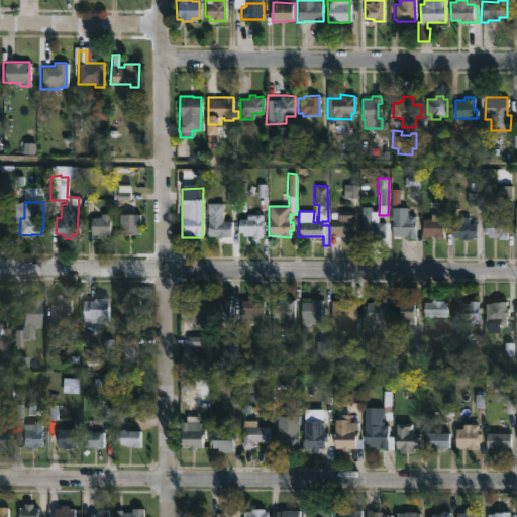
[(222,203),(222,220),(231,220),(231,236),(215,238),(215,235),(207,235),(207,203),(222,203)]
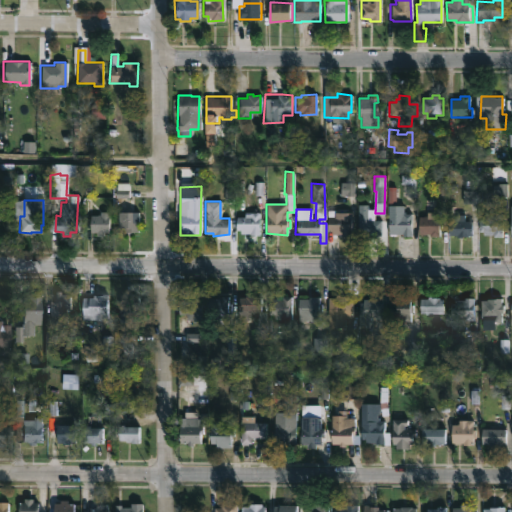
[(396,206),(396,212),(411,214),(412,236),(403,236),(403,235),(395,236),(395,235),(392,235),(392,231),(389,231),(389,206),(396,206)]
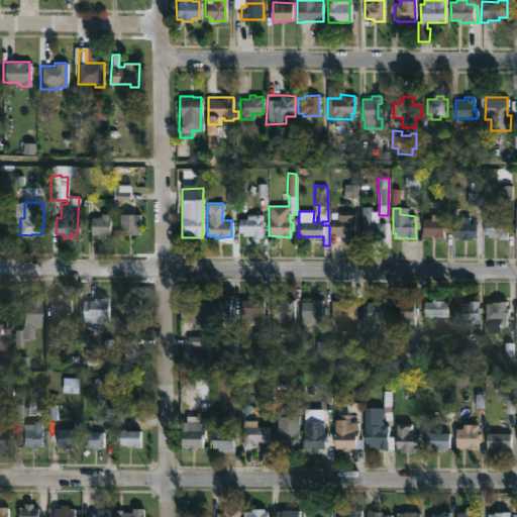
[(378,214),(378,223),(384,223),(384,238),(373,238),(373,240),(368,240),(368,237),(360,237),(360,211),(378,212),(378,214)]
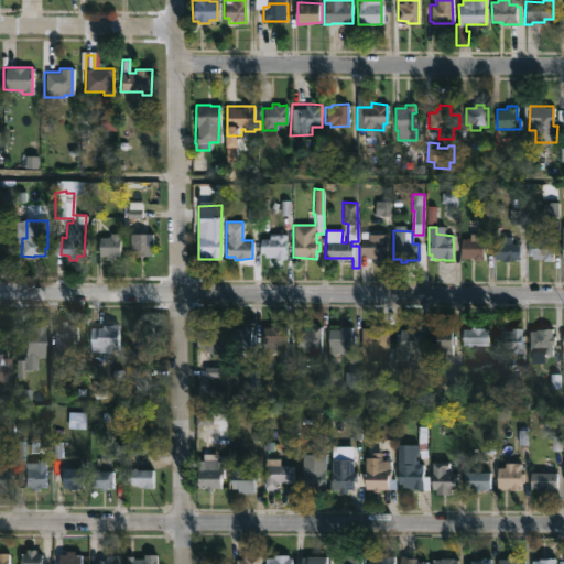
[(554,236),(553,261),(532,259),(532,256),(528,255),(528,241),(533,241),(534,231),(543,231),(543,236),(554,236)]
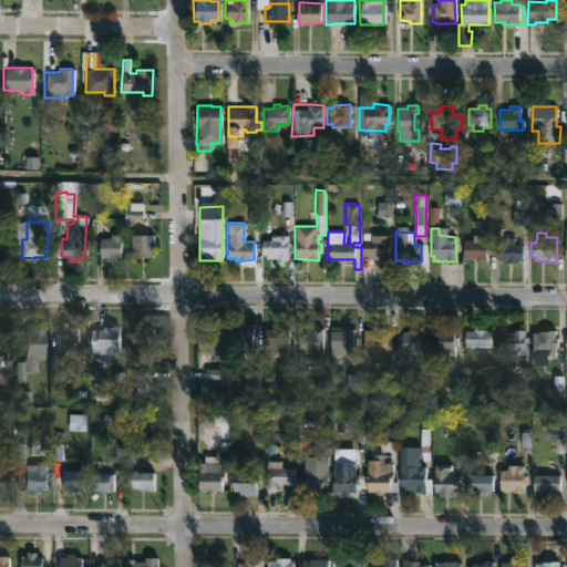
[(114,257),(114,265),(105,265),(105,257),(99,257),(99,238),(110,237),(110,234),(121,234),(121,257),(114,257)]
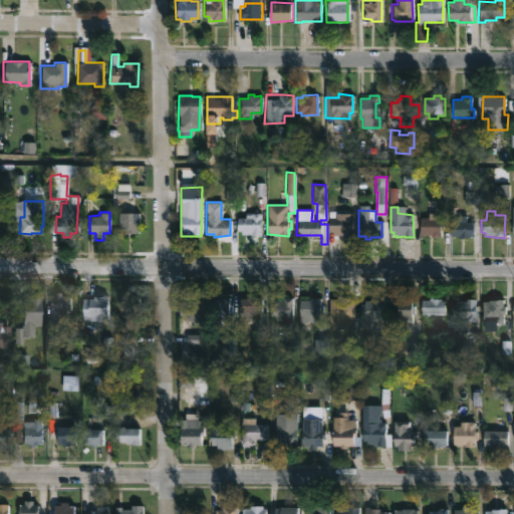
[(142,213),(142,232),(126,233),(126,228),(120,228),(120,213),(142,213)]
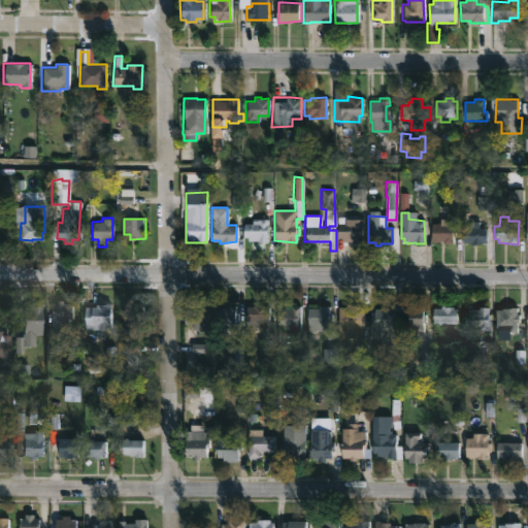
[(267,219),(267,242),(248,241),(248,237),(243,237),(243,224),(252,224),(252,221),(258,221),(258,219),(267,219)]
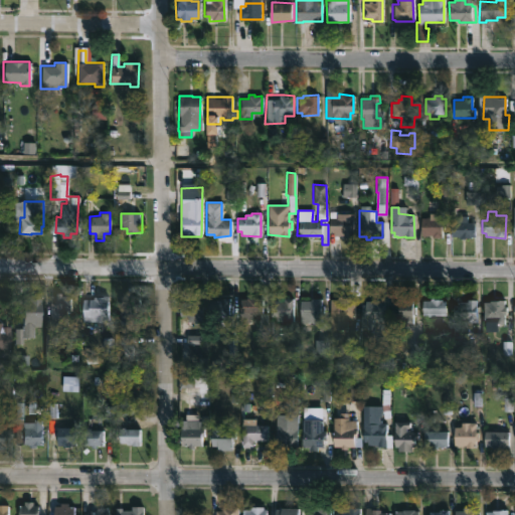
[(353,213),(353,239),(342,239),(342,236),(333,236),(333,232),(329,232),(329,218),(335,219),(336,213),(353,213)]
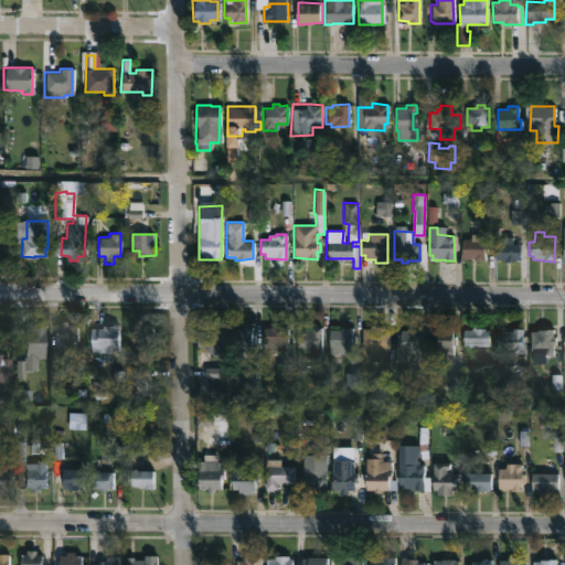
[(484,235),(484,244),(487,244),(487,254),(484,254),(484,262),(473,262),(473,258),(462,260),(462,238),(476,238),(476,235),(484,235)]
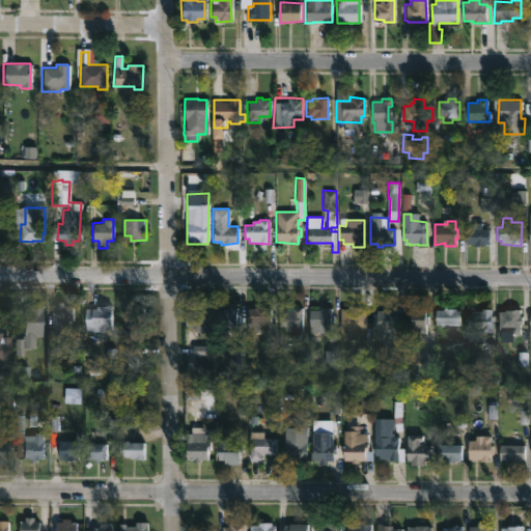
[(481,223),(481,229),(488,229),(490,244),(473,246),(473,244),(466,245),(466,229),(473,229),(472,221),(481,221),(481,223)]
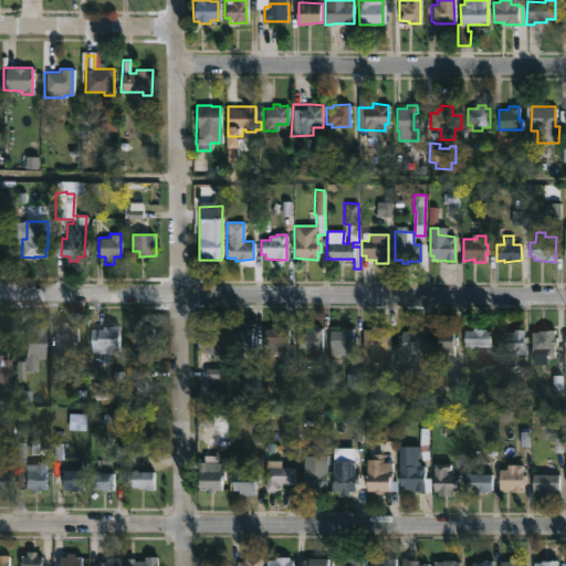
[(65,321),(65,323),(77,323),(77,341),(73,341),(74,357),(53,357),(54,323),(59,323),(59,321),(65,321)]
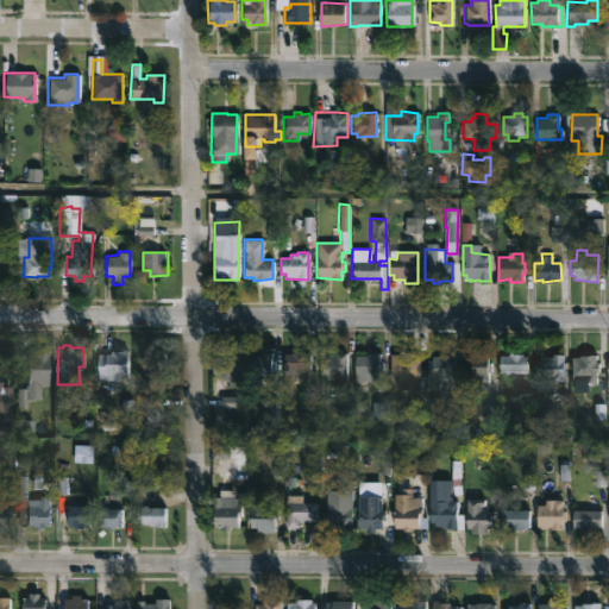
[(46,349),(45,385),(37,384),(36,396),(26,396),(26,407),(18,407),(17,388),(23,388),(24,370),(16,370),(16,353),(30,353),(30,352),(35,352),(35,347),(46,349)]
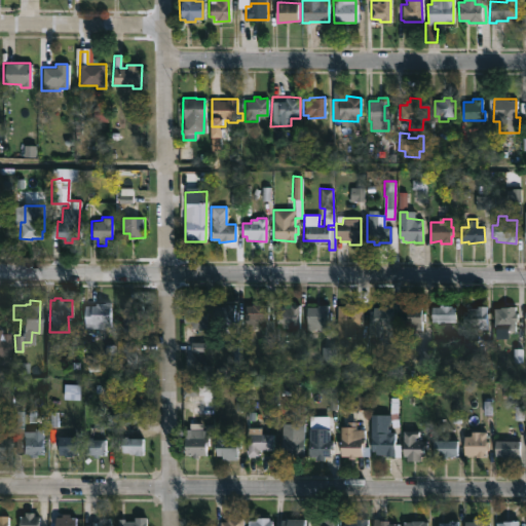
[(110,327),(83,327),(83,304),(95,304),(95,302),(109,301),(110,327)]
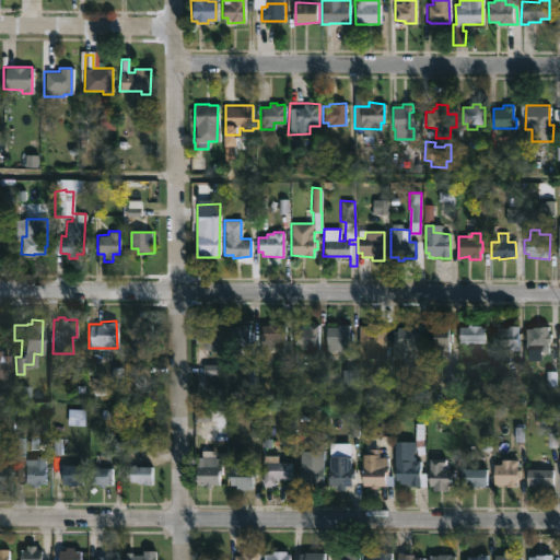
[(152,334),(152,341),(160,341),(160,345),(155,346),(156,351),(130,351),(129,323),(152,321),(152,334)]
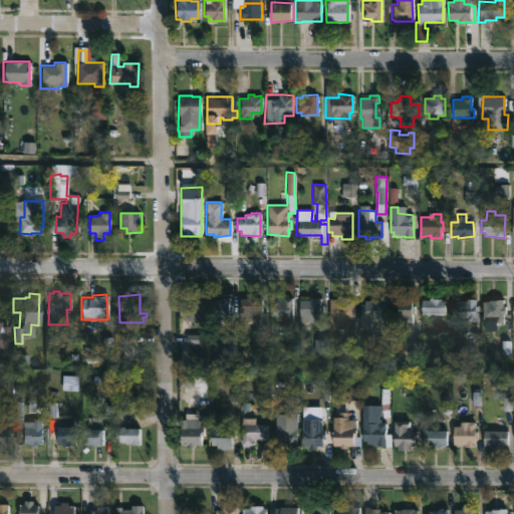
[(202,296),(201,320),(190,320),(190,313),(179,313),(180,298),(193,298),(193,296),(202,296)]
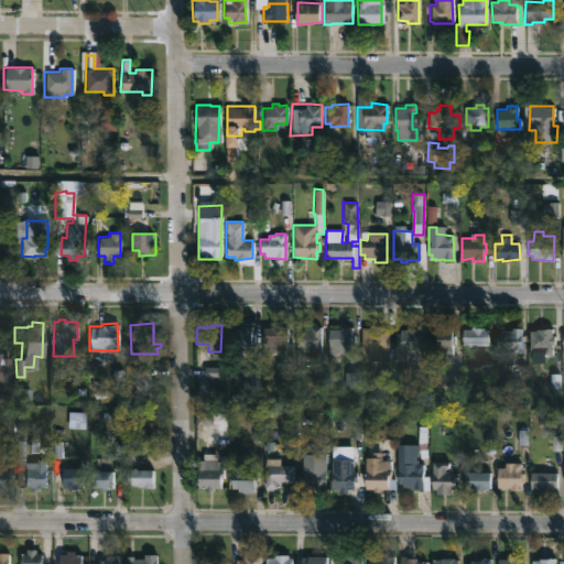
[(250,325),(250,332),(253,332),(253,342),(250,342),(250,350),(241,350),(241,344),(232,344),(232,346),(227,346),(227,326),(250,325)]
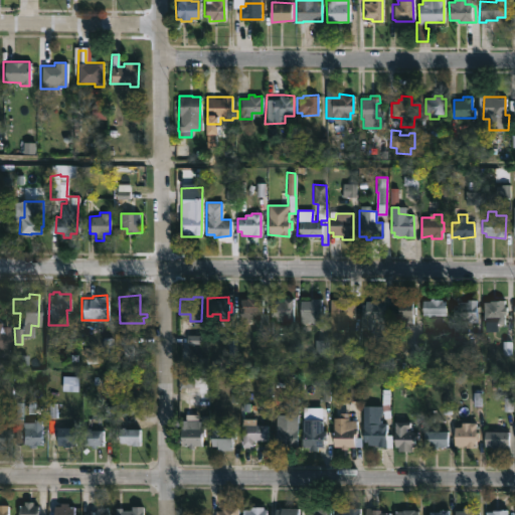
[(260,298),(260,299),(263,299),(262,313),(268,313),(267,357),(258,357),(259,313),(238,313),(238,299),(246,299),(246,297),(260,298)]
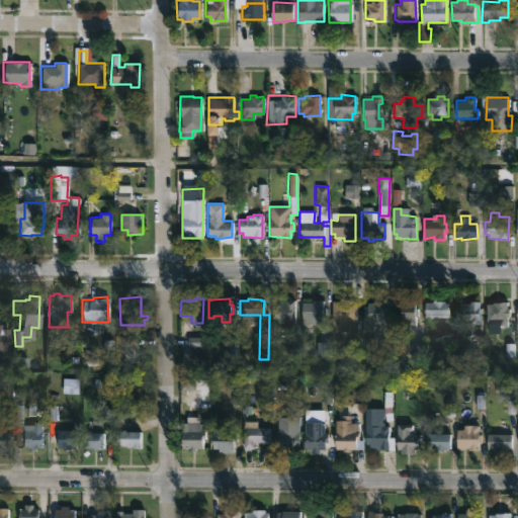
[(351,298),(351,300),(356,300),(356,321),(349,321),(349,331),(331,331),(332,300),(340,300),(340,298),(351,298)]
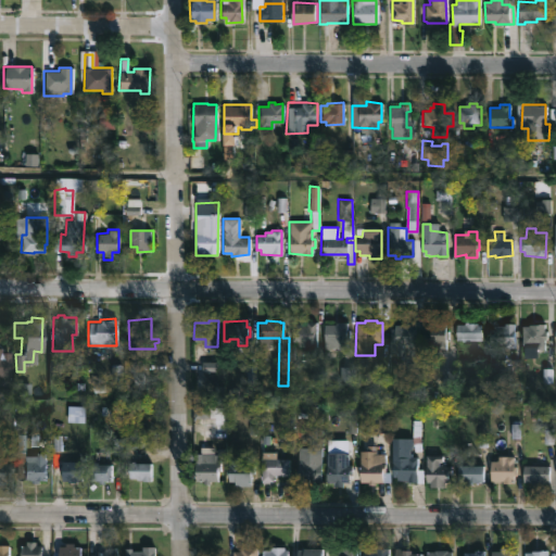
[(316,330),(315,345),(297,345),(297,341),(290,341),(290,326),(294,326),(294,323),(316,321),(316,330)]
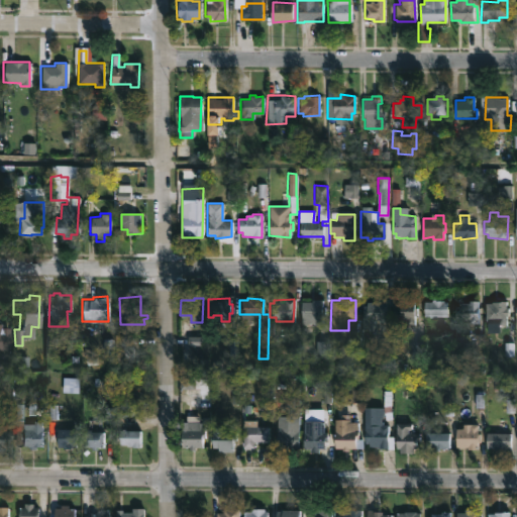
[(322,299),(321,306),(324,306),(324,311),(321,311),(321,323),(302,324),(300,322),(301,300),(322,299)]
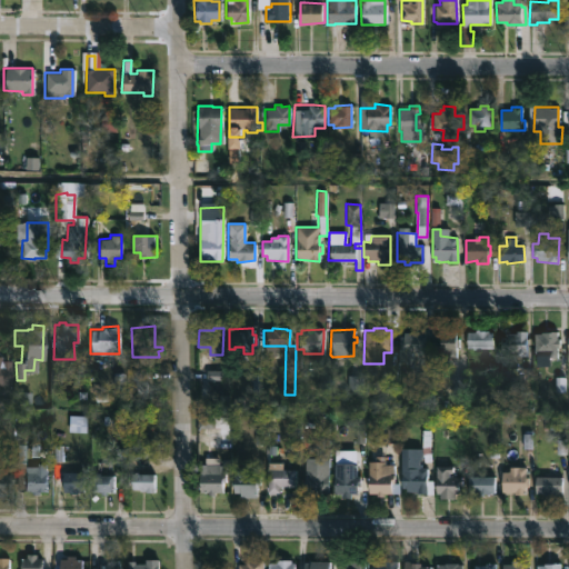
[(426,330),(426,355),(418,355),(418,362),(405,362),(405,348),(399,348),(399,335),(403,335),(402,331),(415,331),(415,329),(426,330)]
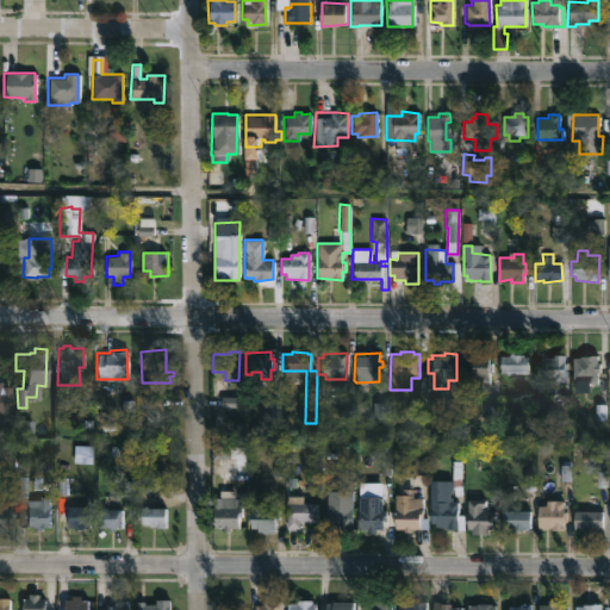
[(484,384),(465,384),(465,355),(490,353),(490,381),(484,381),(484,384)]
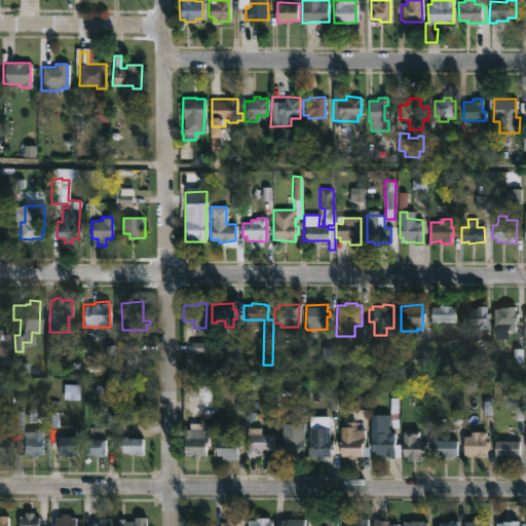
[(488,305),(487,328),(473,328),(473,324),(467,324),(467,307),(488,305)]
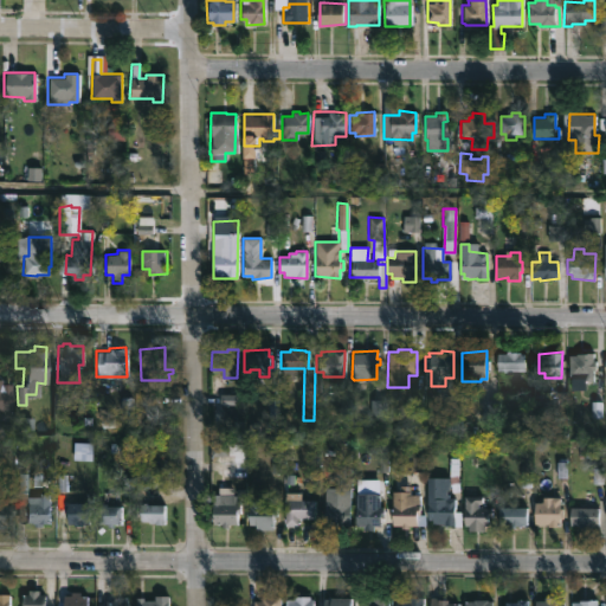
[(592,352),(592,360),(594,360),(594,369),(592,369),(592,379),(585,379),(584,391),(567,389),(568,354),(592,352)]
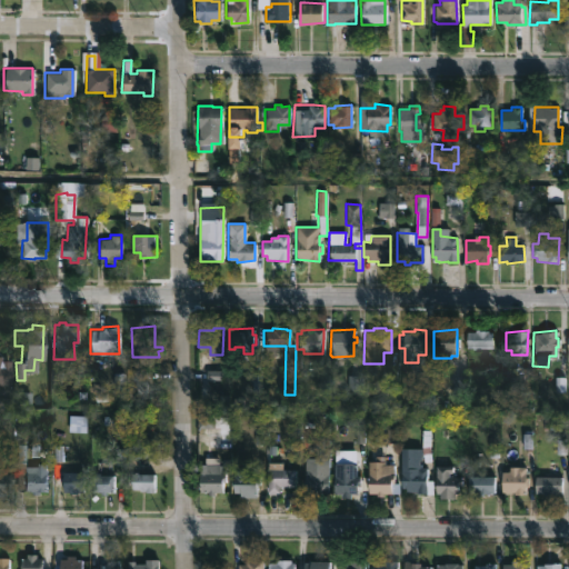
[(495,332),(469,332),(469,350),(495,350),(495,332)]
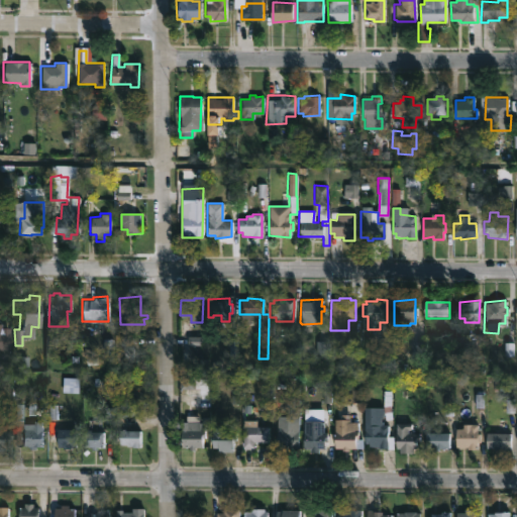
[(0,326),(7,326),(7,332),(13,332),(13,350),(0,350),(0,326)]
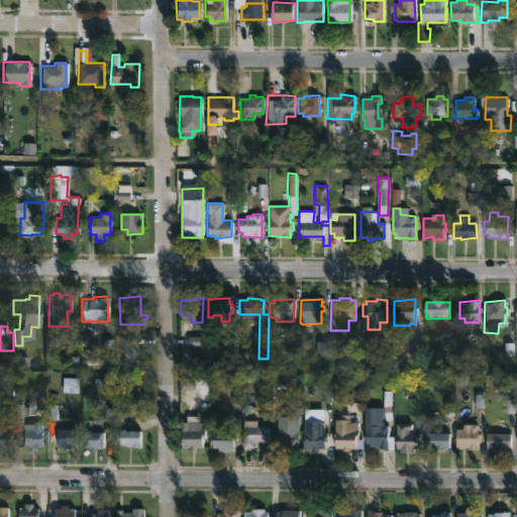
[(21,404),(21,424),(31,424),(31,421),(41,421),(41,446),(28,448),(28,446),(21,446),(21,444),(14,444),(14,404),(21,404)]
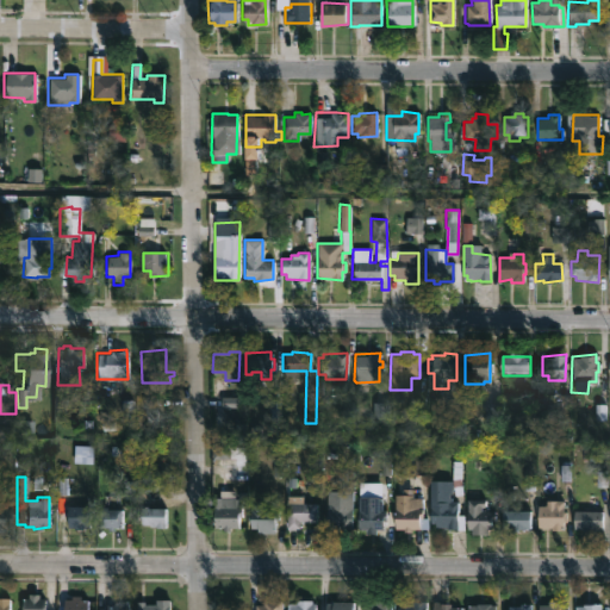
[(448,479),(448,500),(458,500),(458,512),(462,512),(462,528),(434,527),(434,522),(429,522),(429,479),(448,479)]
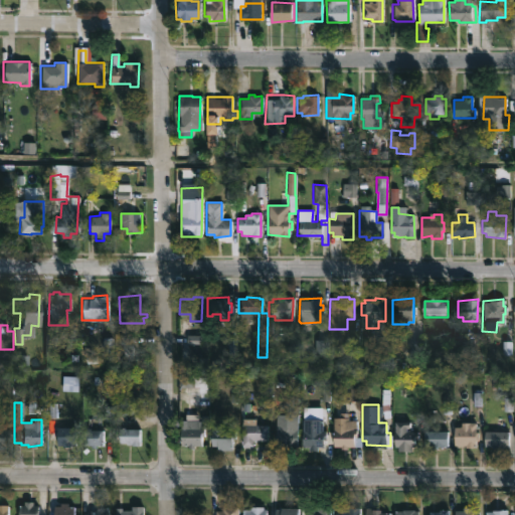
[(348,411),(348,418),(356,418),(356,436),(360,436),(360,445),(347,446),(347,449),(339,449),(339,446),(333,446),(333,416),(340,416),(340,411),(348,411)]
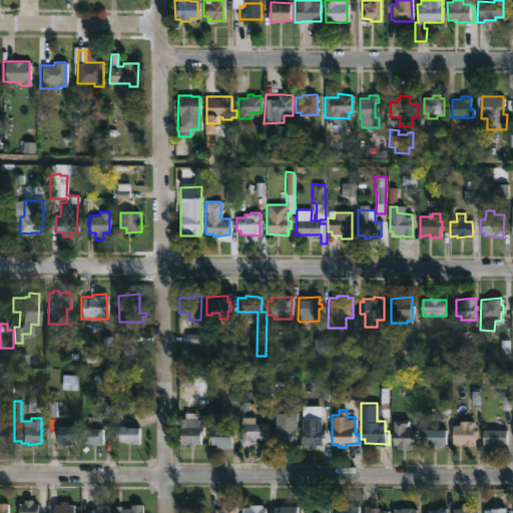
[(197,412),(197,426),(203,426),(203,433),(199,433),(199,443),(179,442),(179,426),(184,426),(184,412),(197,412)]
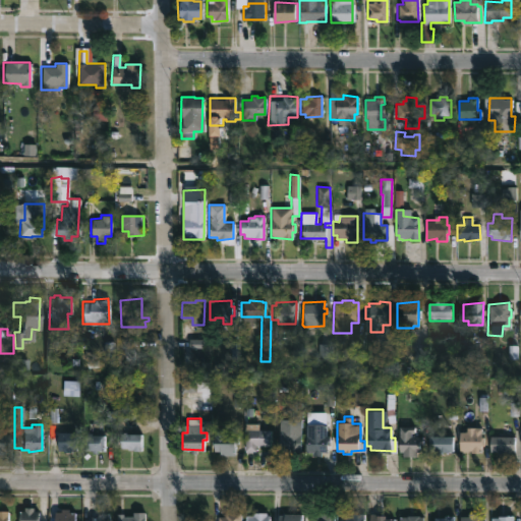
[(299,418),(299,451),(279,450),(279,418),(299,418)]
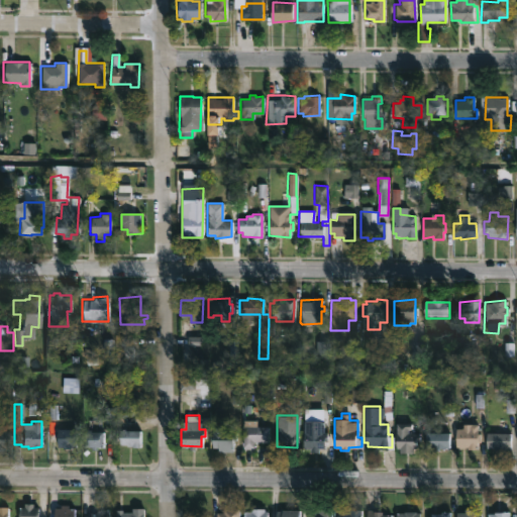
[(224,417),(224,431),(236,431),(236,440),(233,440),(233,450),(217,450),(217,446),(212,446),(212,417),(224,417)]
